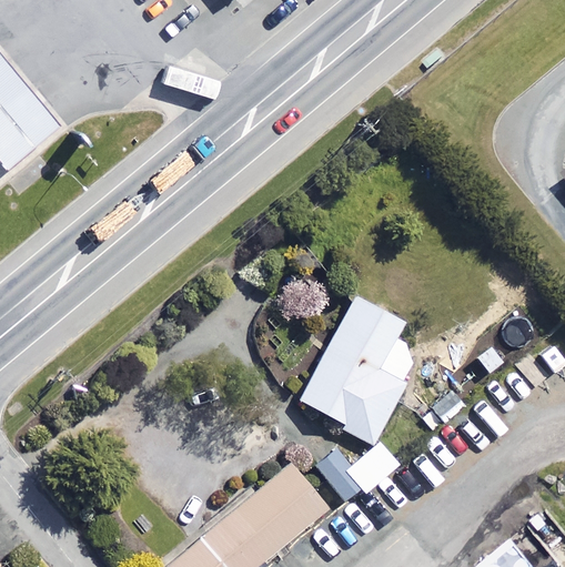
[(0,157),(53,115),(0,48),(0,157)]
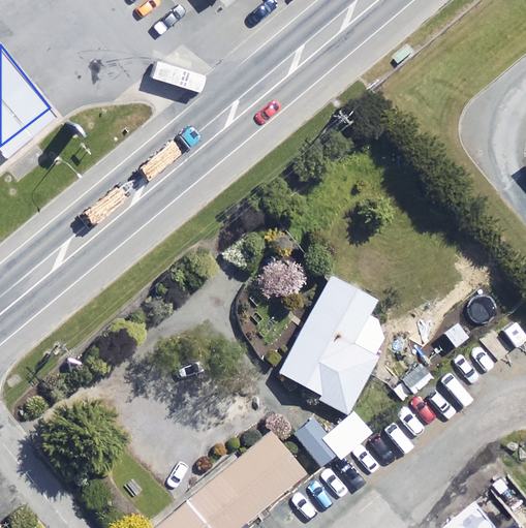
[(332,276),(280,371),(318,393),(316,398),(347,414),(379,355),(354,342),(377,301),(332,276)]
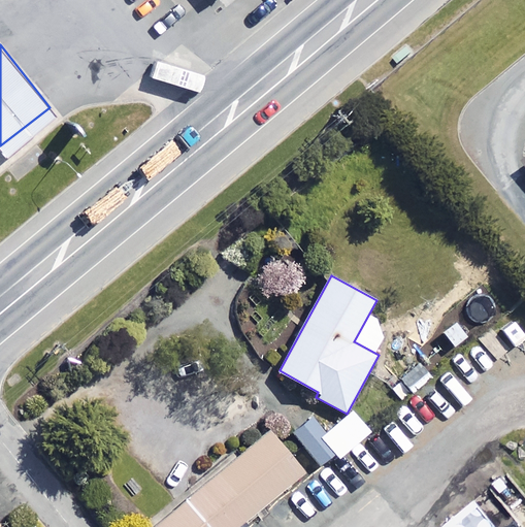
[(338,418),(323,429),(315,417),(295,431),(319,466),(355,439),(338,418)]
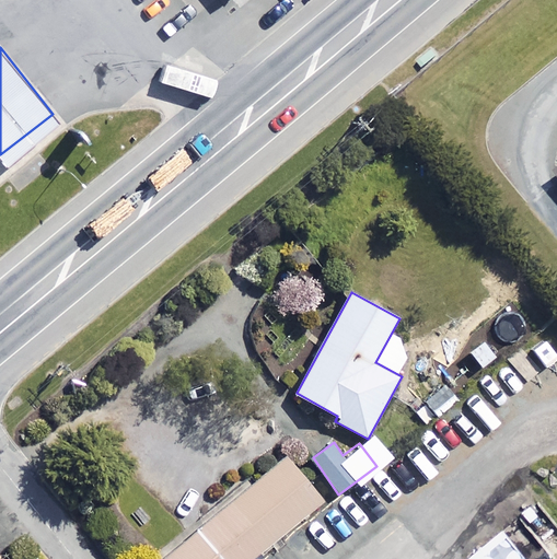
[(254,558),(325,501),(287,455),(160,558),(254,558)]
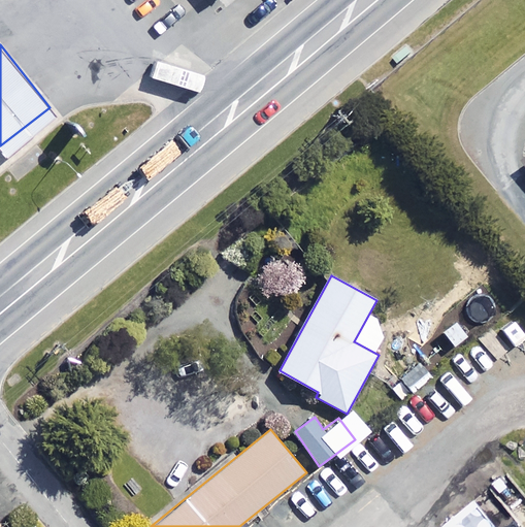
[(524,490),(513,474),(446,526),(524,526),(524,490)]
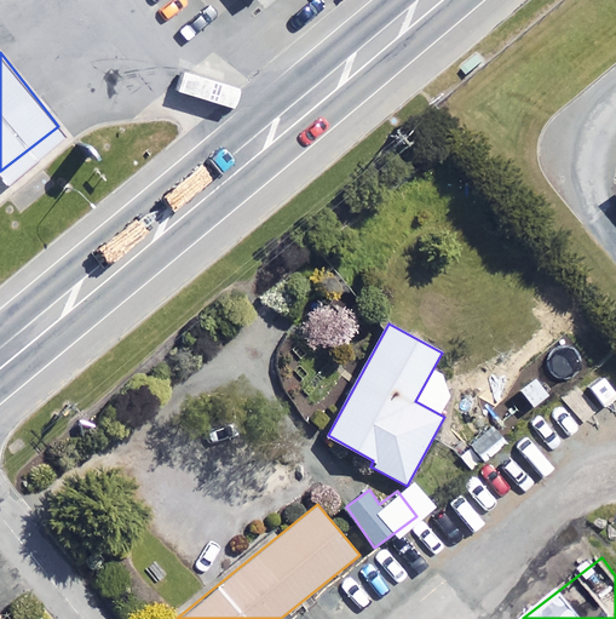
All buildings are outlined.
